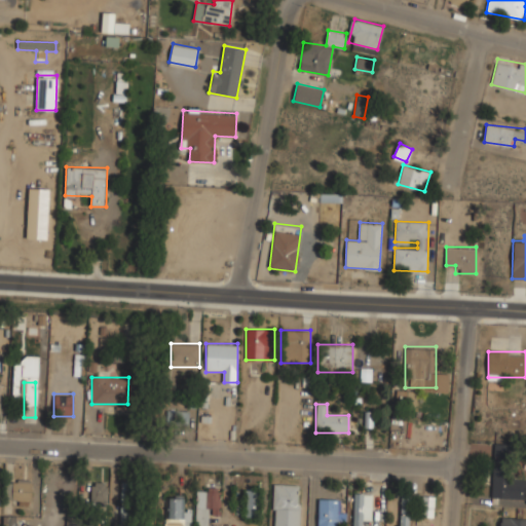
[(199,438),(209,438),(209,408),(199,408),(199,438)]
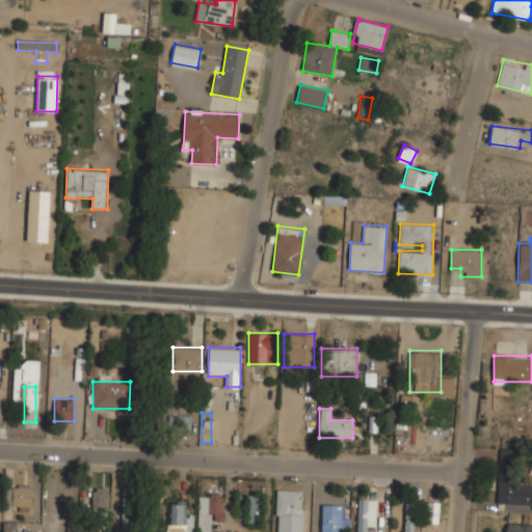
[(521,449),(499,448),(498,504),(531,504),(531,481),(521,481),(521,449)]
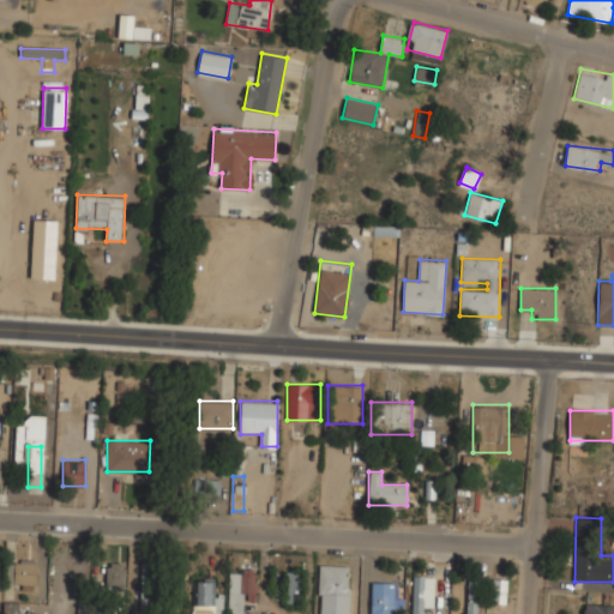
[(36,559),(14,559),(14,589),(36,589),(36,559)]
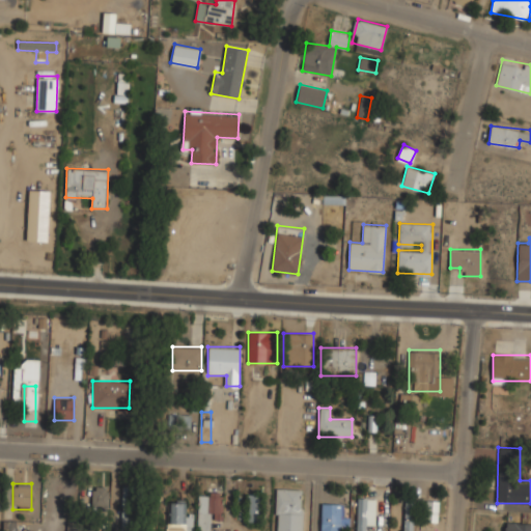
[(108,506),(108,486),(92,486),(92,506),(108,506)]
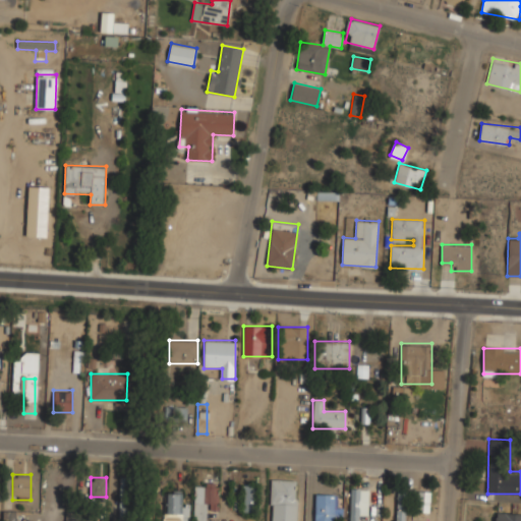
[(121,477),(121,515),(132,515),(132,477),(121,477)]
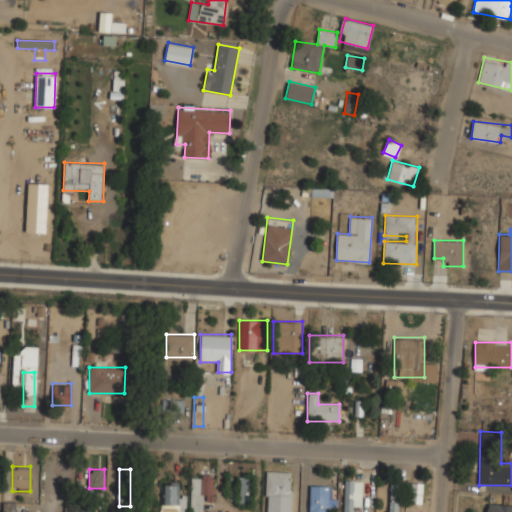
[(265,511),(292,511),(292,471),(265,471),(265,511)]
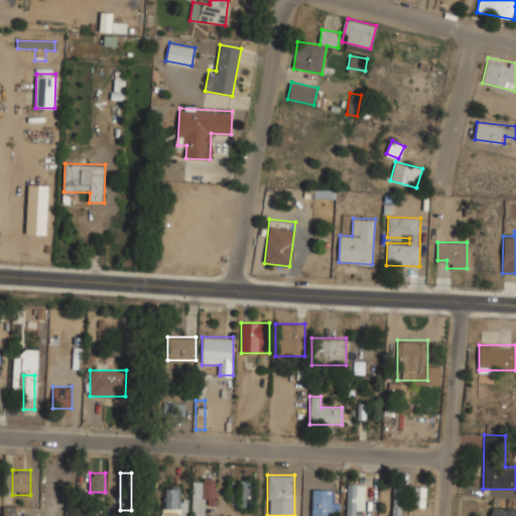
[(204,515),(205,504),(216,505),(216,479),(192,478),(191,515),(204,515)]
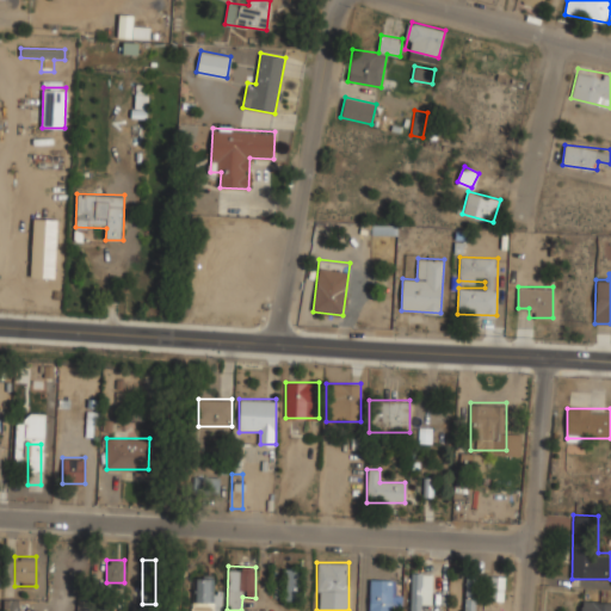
[(369,610),(390,610),(390,609),(401,610),(401,580),(392,580),(392,567),(370,567),(369,610)]
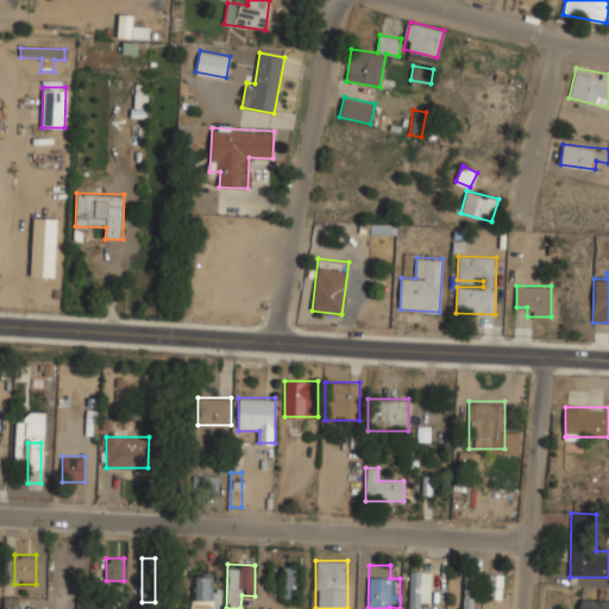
[(301,566),(283,566),(283,598),(301,598),(301,566)]
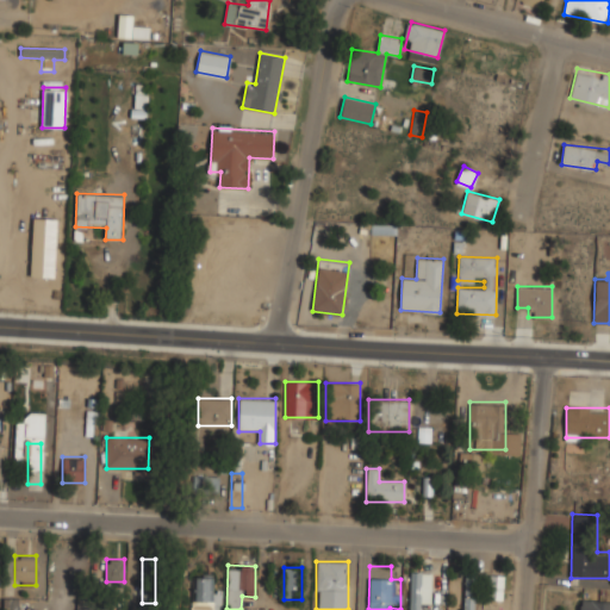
[(431,571),(409,571),(409,609),(419,609),(419,603),(431,603),(431,571)]
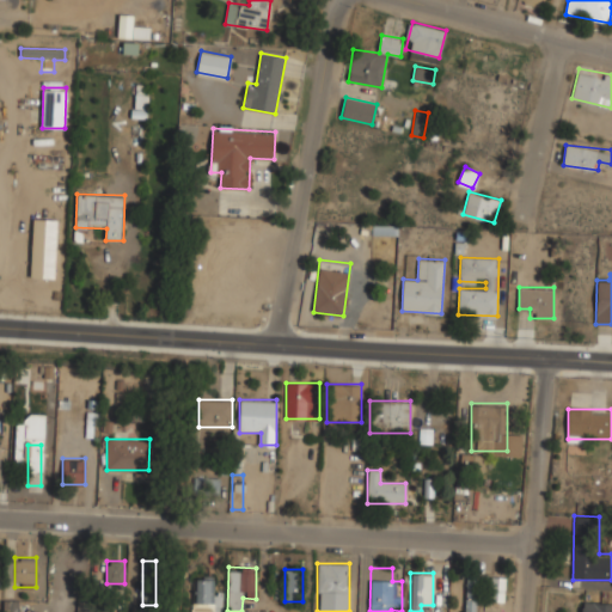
[(465,611),(477,611),(477,574),(465,574),(465,611)]
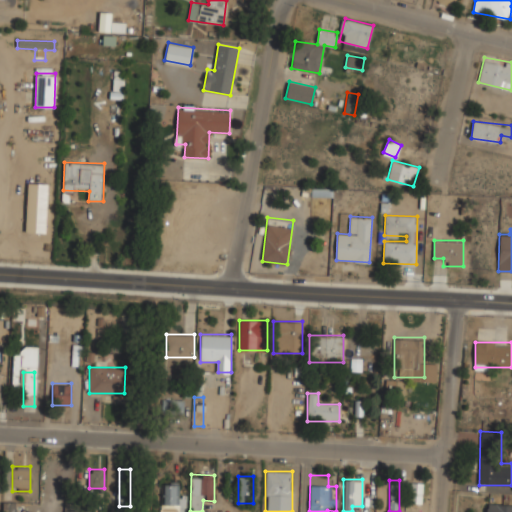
[(180,511),(180,482),(161,482),(161,511),(180,511)]
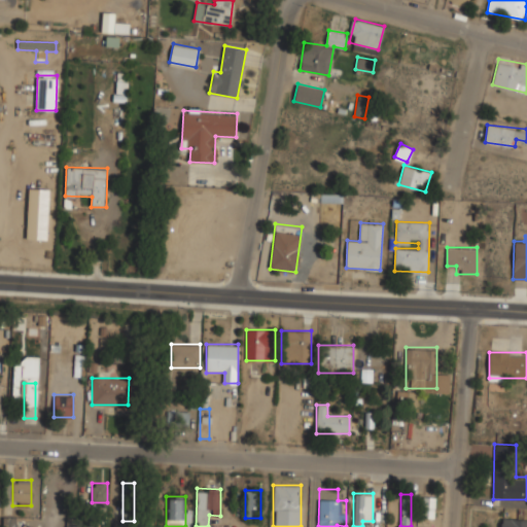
[(422,518),(434,518),(434,496),(422,496),(422,518)]
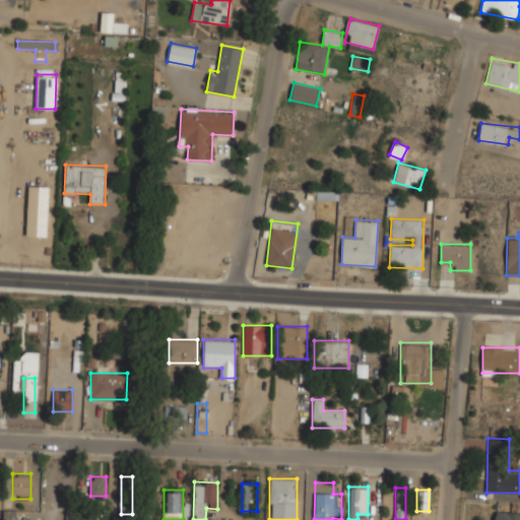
[(43,519),(52,519),(53,506),(43,506),(43,519)]
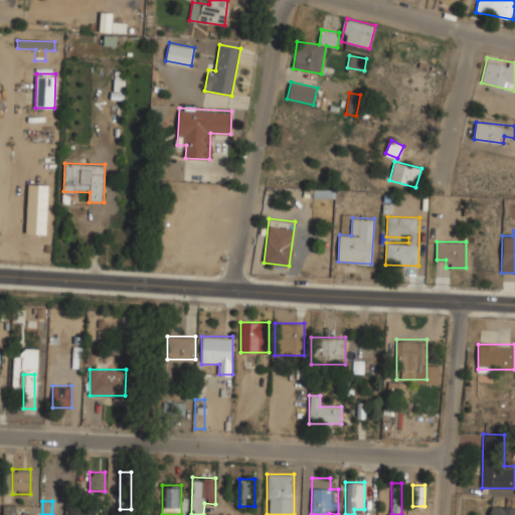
[(14,514),(14,505),(2,505),(2,514),(14,514)]
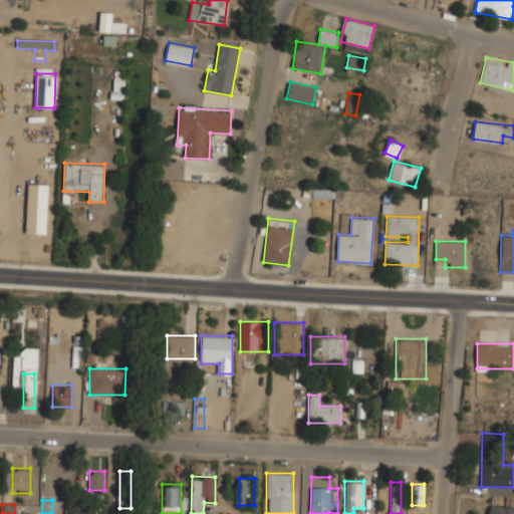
[(513,513),(513,504),(492,504),(491,513),(513,513)]
